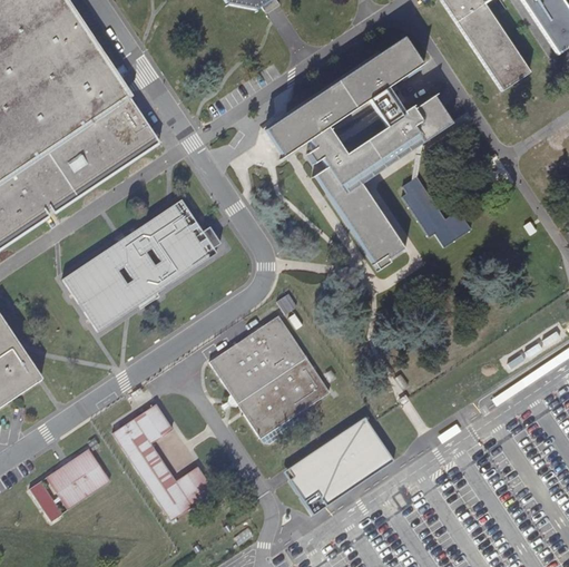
[(0,0),(0,243),(158,138),(148,121),(153,118),(71,0),(0,0)]
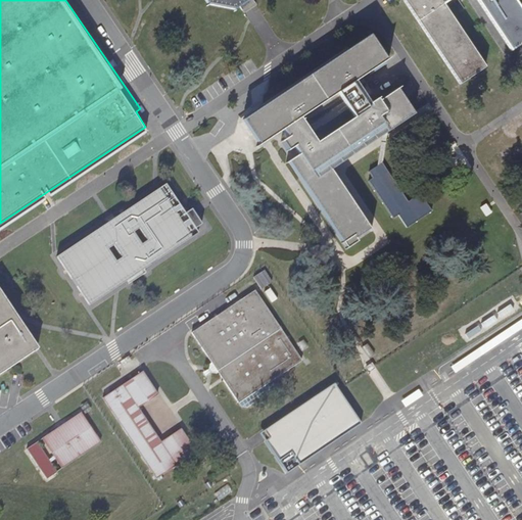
[(407,0),(461,82),(486,65),(444,0),(480,0),(513,48),(521,42),(521,8),(516,0),(407,0)]
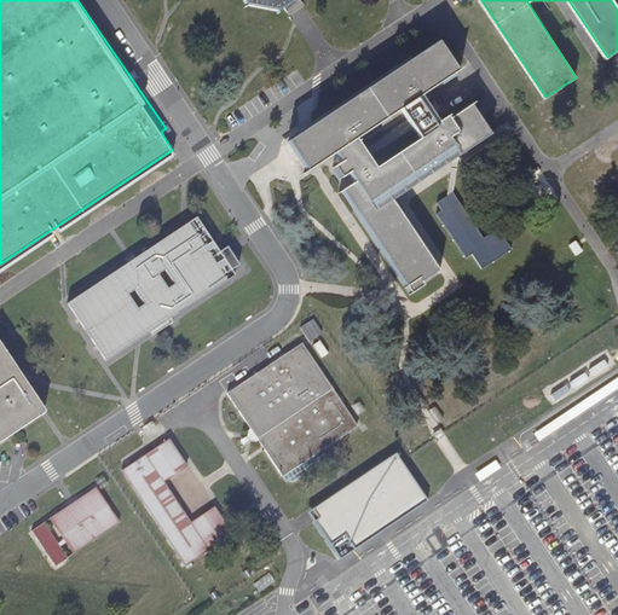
[(439,121),(421,96),(462,68),(442,38),(289,139),(309,169),(336,151),(342,160),(334,166),(340,174),(347,168),(353,178),(339,189),(409,294),(423,284),(422,280),(439,270),(392,199),(491,133),(472,104),(449,119),(448,116),(439,121)]
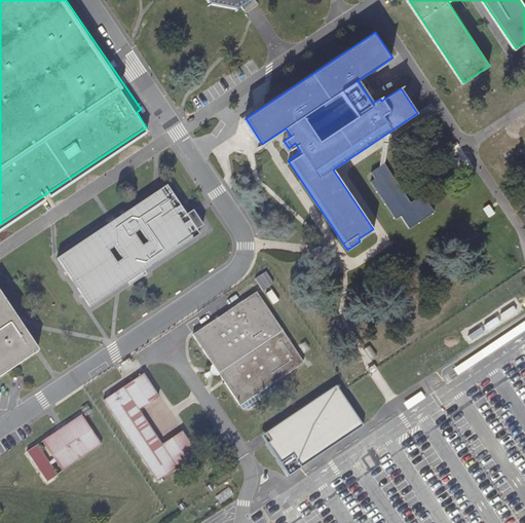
[(372,171),(377,178),(372,181),(397,218),(402,214),(410,227),(436,211),(423,193),(411,202),(384,162),(372,171)]
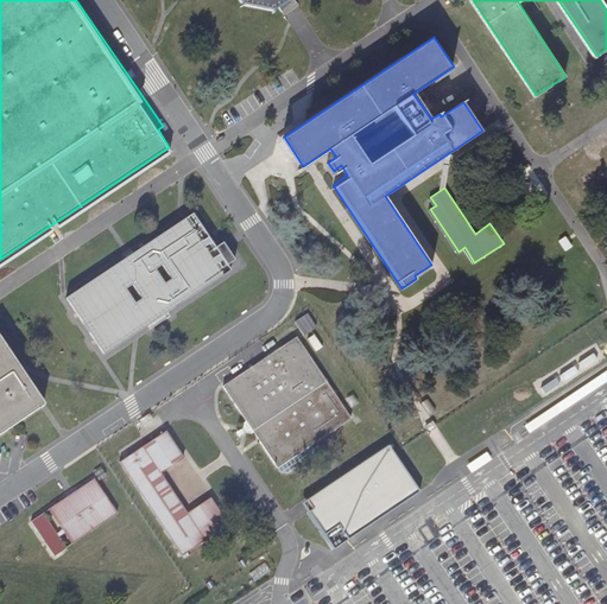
[(193,213),(65,294),(102,351),(229,269),(227,265),(215,247),(193,213)]
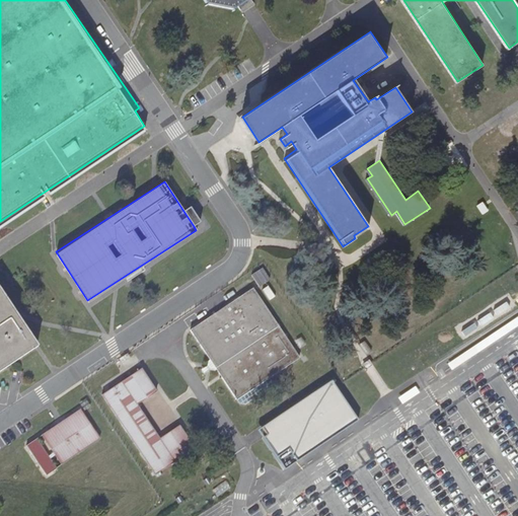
[(485,200),(477,205),(484,214),(491,209),(485,200)]
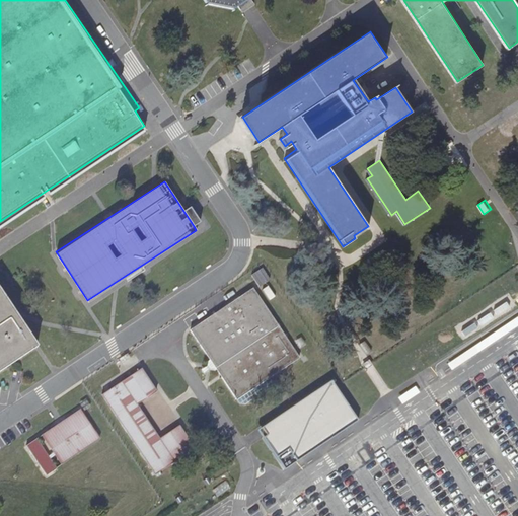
[(191,207),(183,211),(194,226),(200,222),(191,207)]
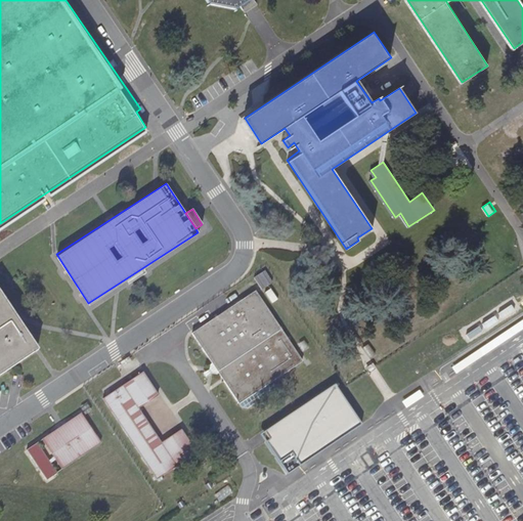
[(273,280),(267,270),(255,277),(262,288),(273,280)]
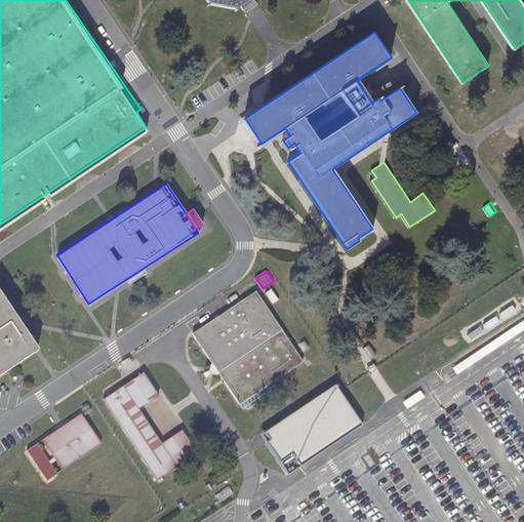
[(273,286),(268,290),(274,300),(280,296),(273,286)]
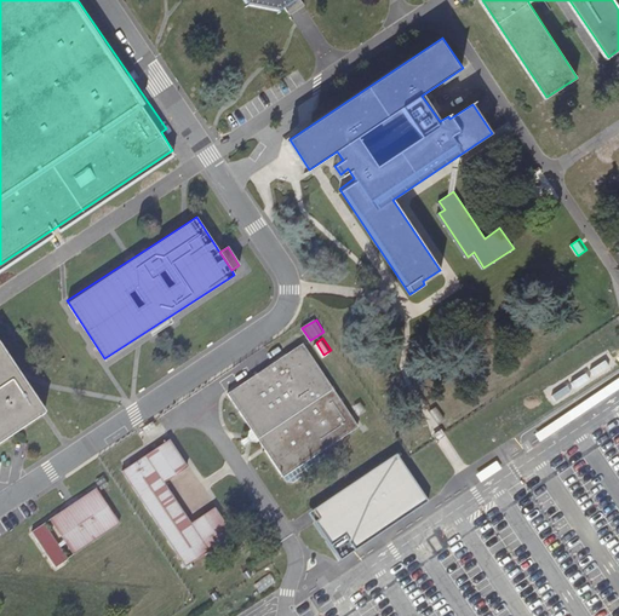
[(0,439),(46,410),(0,340),(0,357),(29,403),(0,421),(0,439)]
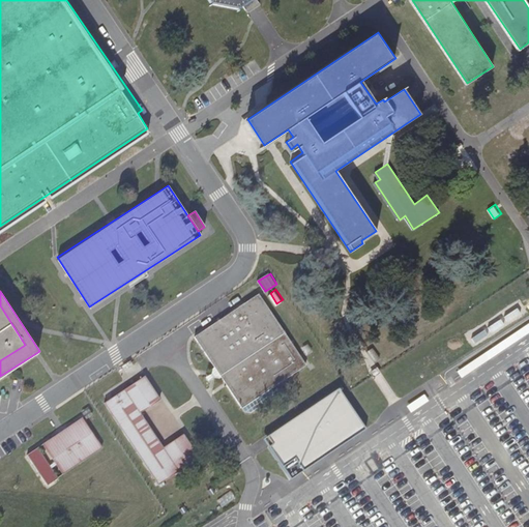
[(224,379),(241,407),(272,387),(306,364),(260,293),(196,335),(215,366),(224,379)]
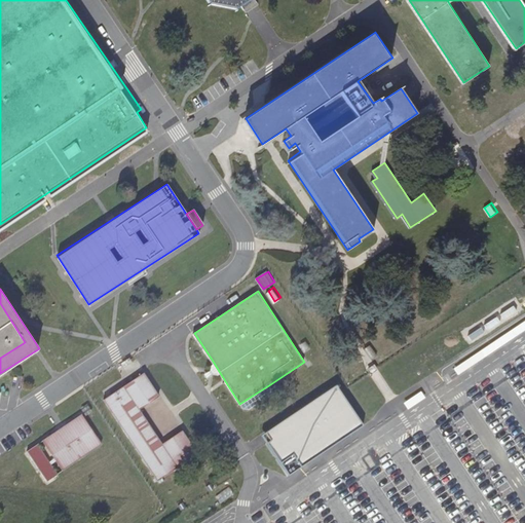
[(518,308),(515,302),(500,310),(504,316),(518,308)]
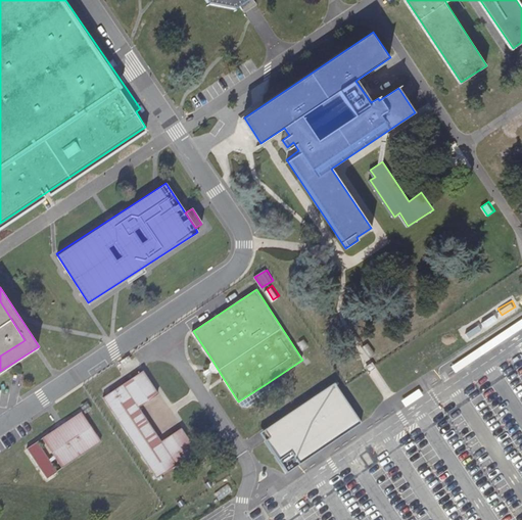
[(0,356),(25,340),(0,301),(0,356)]
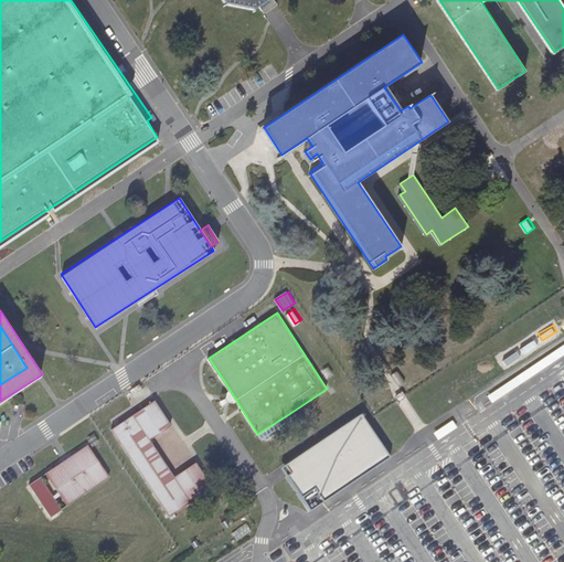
[(539,345),(535,338),(521,346),(525,352),(539,345)]
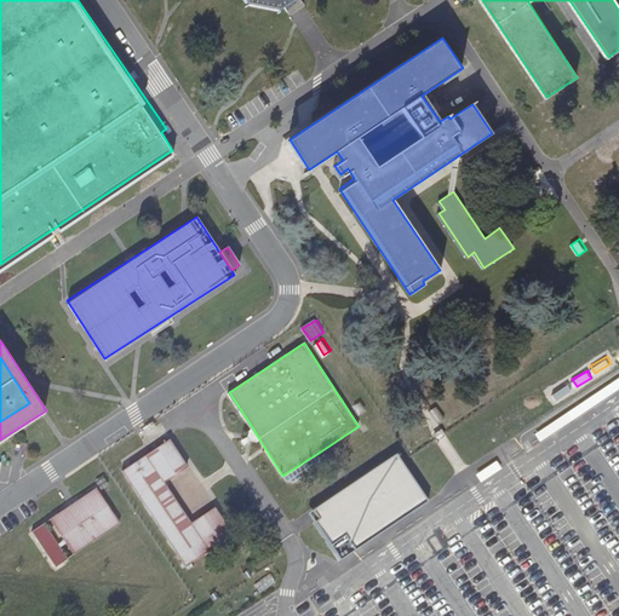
[(572,389),(568,383),(554,392),(557,397),(572,389)]
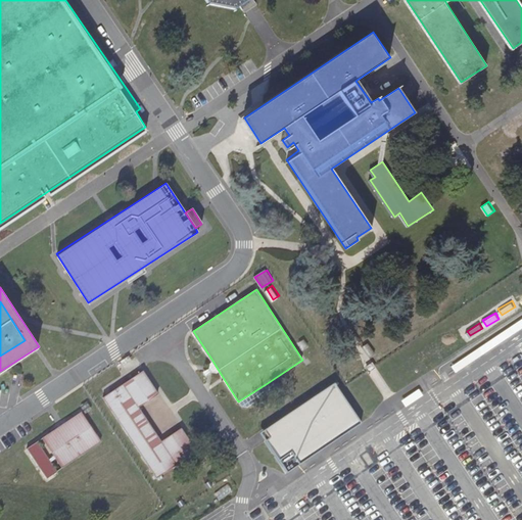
[(303,336),(298,339),(304,347),(310,344),(303,336)]
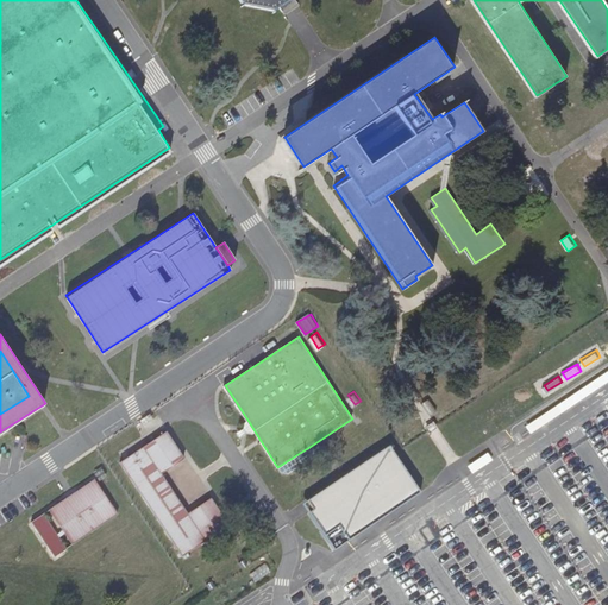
[(428,397),(424,399),(433,413),(438,409),(428,397)]
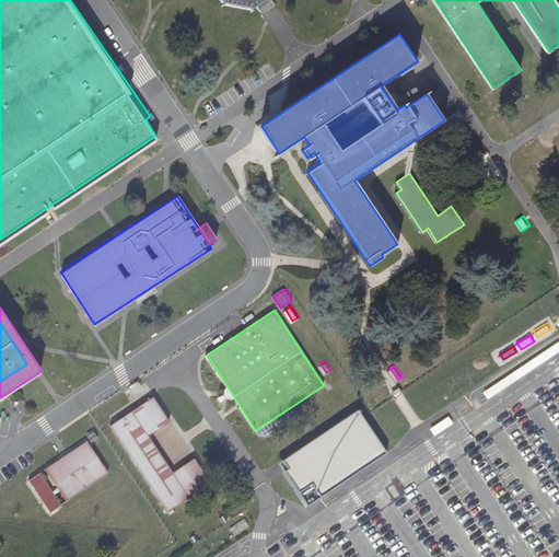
[(226,397),(236,401),(228,386),(225,394),(226,397)]
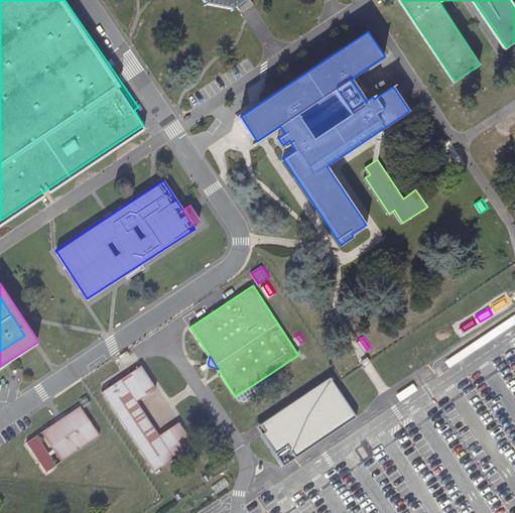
[(159,433),(137,400),(156,388),(141,365),(138,367),(103,390),(154,471),(195,444),(179,421),(159,433)]
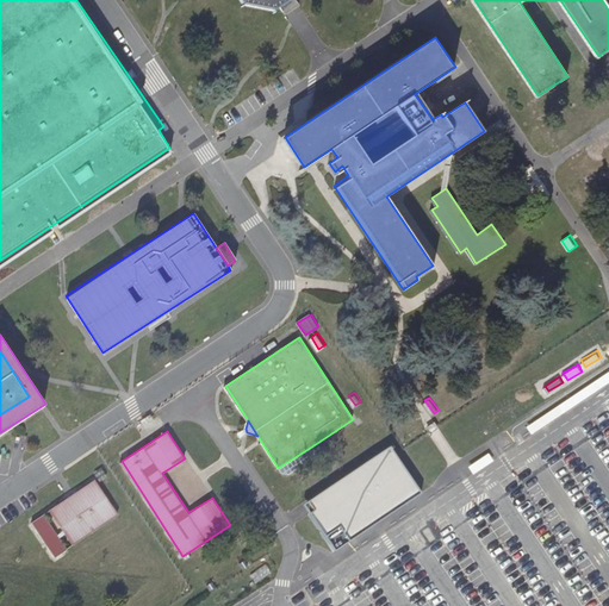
[(316,456),(318,451),(314,445),(278,468),(280,472),(283,474),(287,475),(316,456)]
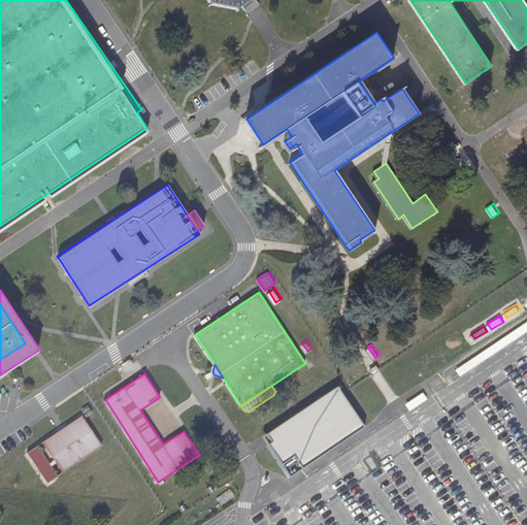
[(288,478),(364,428),(337,388),(265,434),(270,443),(266,446),(288,478)]
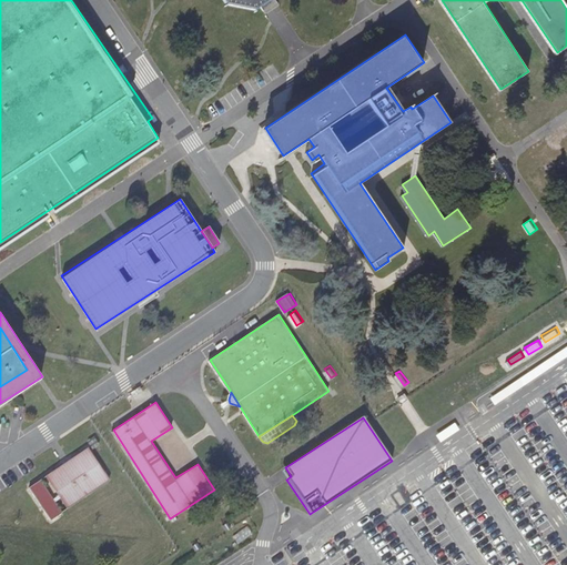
[(462,427),(456,420),(437,432),(443,440),(462,427)]
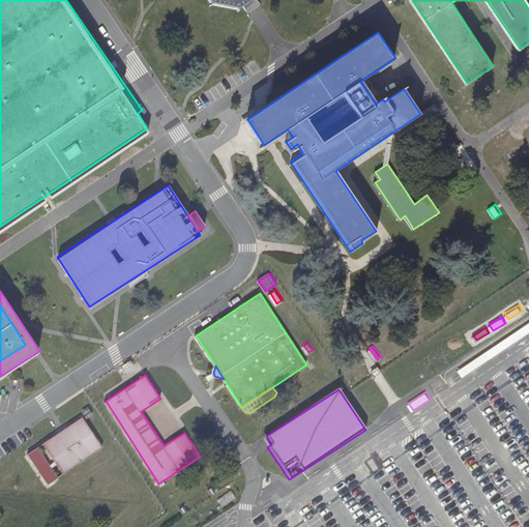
[(48,482),(103,446),(83,416),(17,460),(30,479),(41,472),(48,482)]
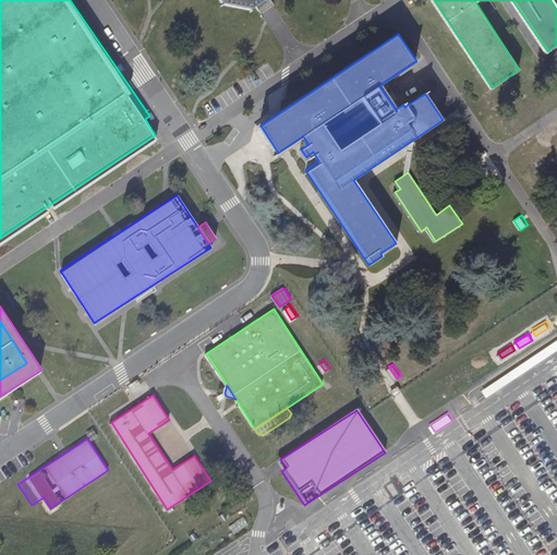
[(276,462),(281,471),(286,468),(280,459),(276,462)]
